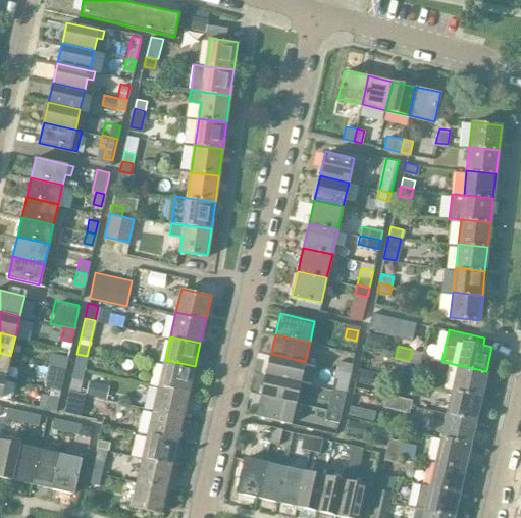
[(421,362),(423,351),(412,349),(409,360),(421,362)]
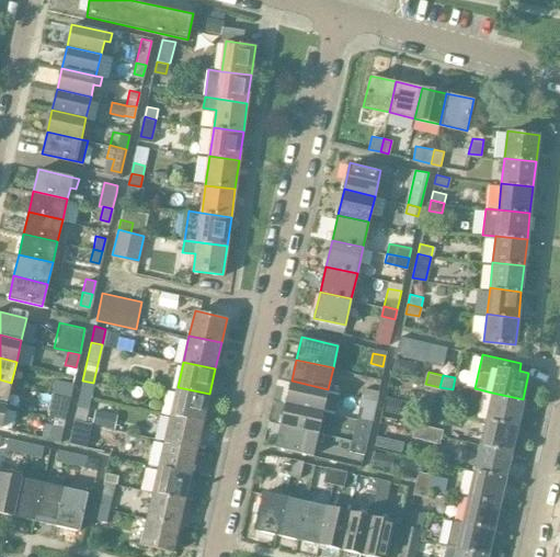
[(0,401),(7,404),(11,383),(0,379),(0,401)]
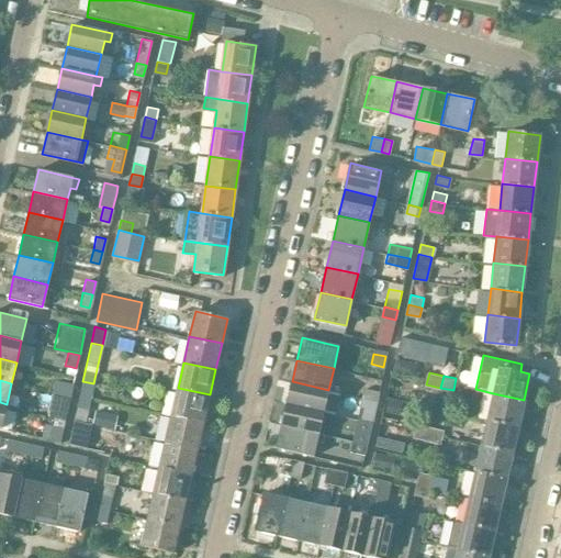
[(69,398),(73,383),(55,380),(52,393),(59,394),(69,398)]
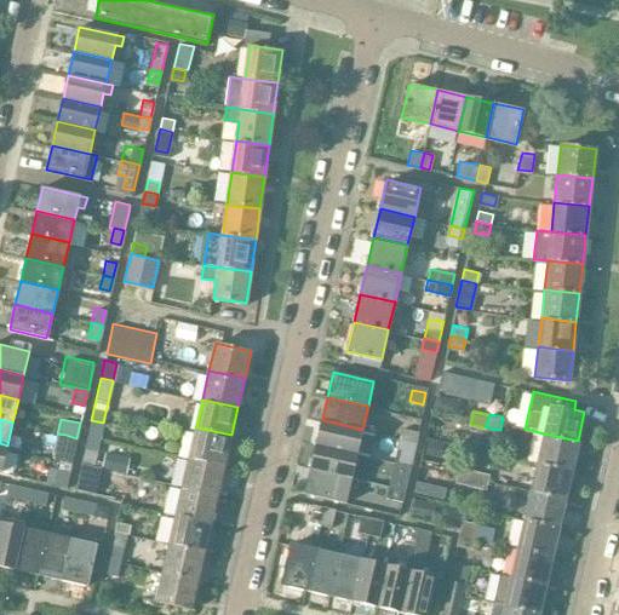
[(99,437),(103,423),(91,420),(87,435),(99,437)]
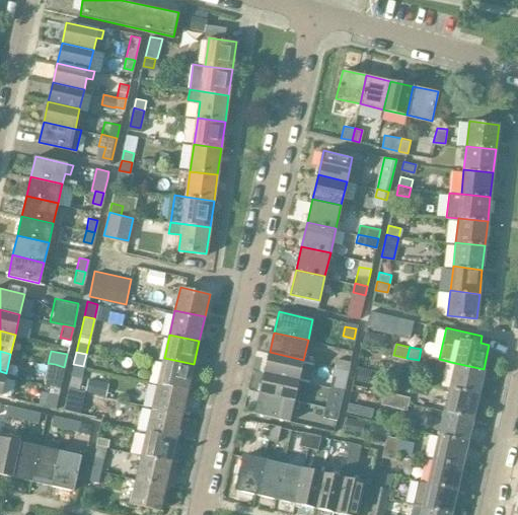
[(299,379),(303,360),(270,352),(265,372),(299,379)]
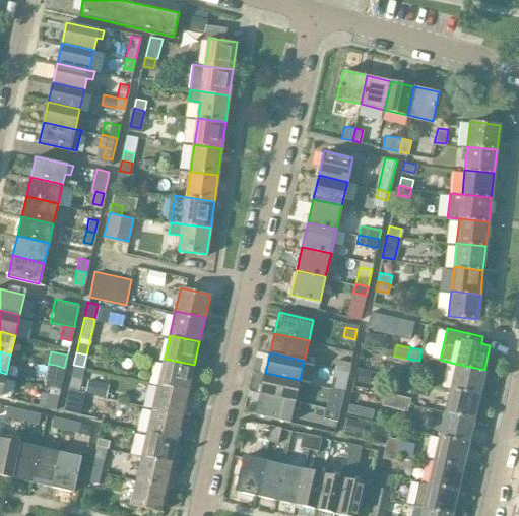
[(347,370),(350,361),(338,358),(336,368),(347,370)]
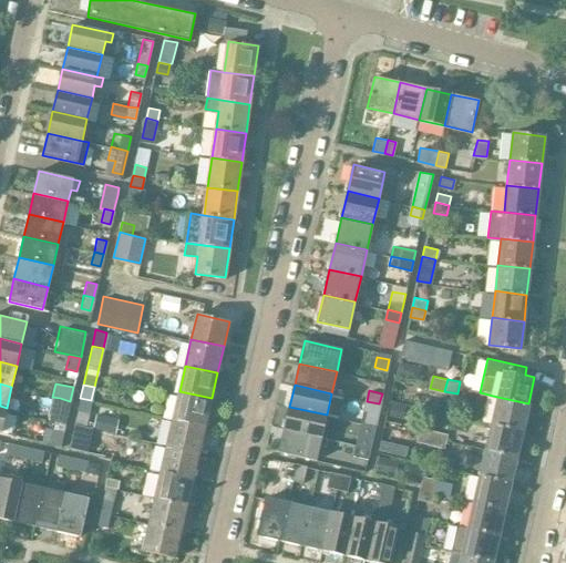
[(206,423),(212,398),(179,391),(173,417),(206,423)]
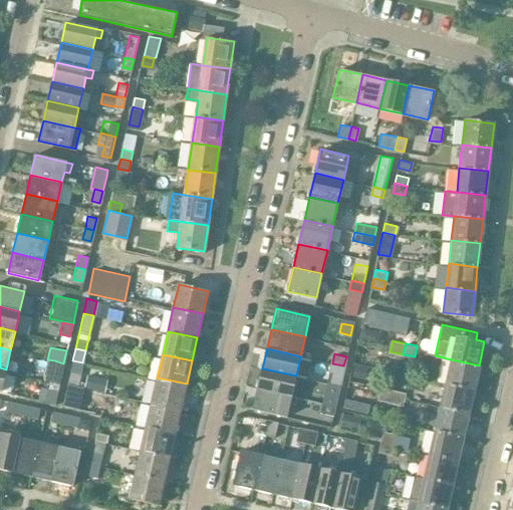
[(473,390),(479,365),(451,359),(445,384),(473,390)]
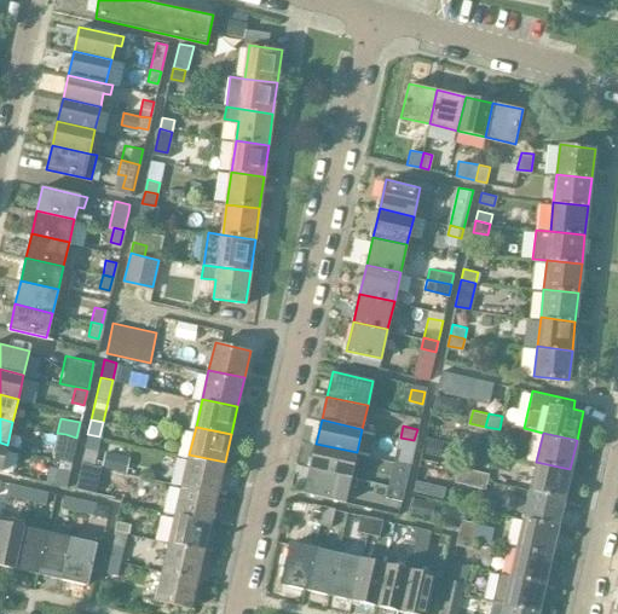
[(75,445),(76,438),(65,434),(63,442),(75,445)]
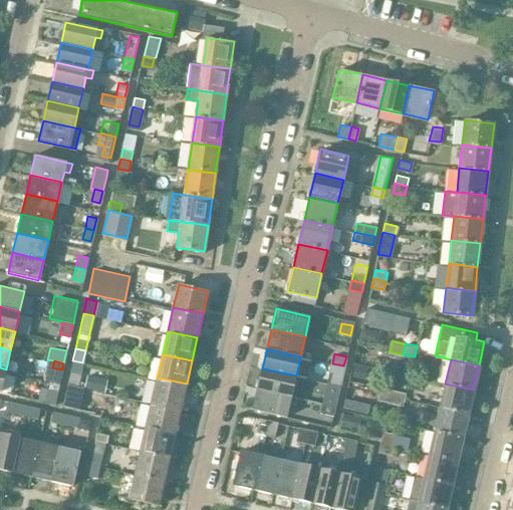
[(79,374),(82,362),(72,360),(69,372),(79,374)]
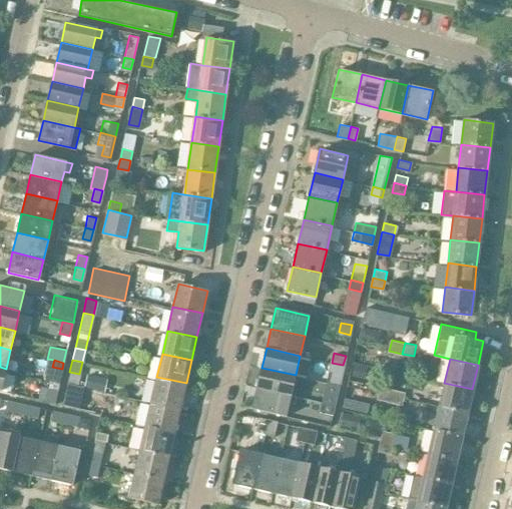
[(339,385),(343,365),(332,363),(327,382),(339,385)]
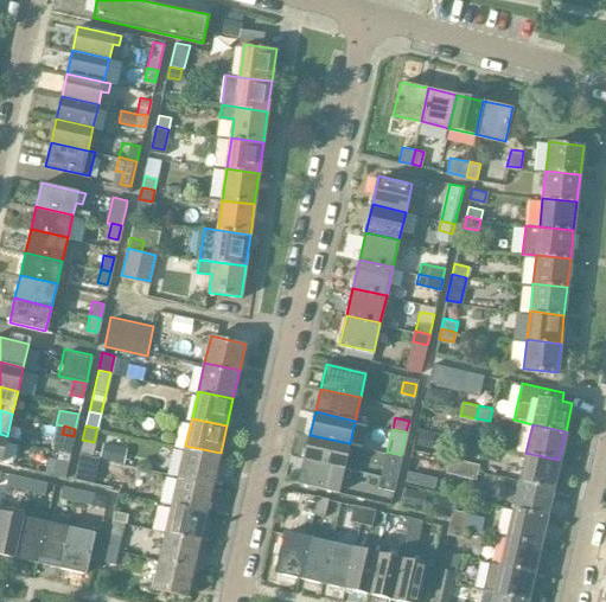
[(419,430),(415,442),(429,446),(432,433),(419,430)]
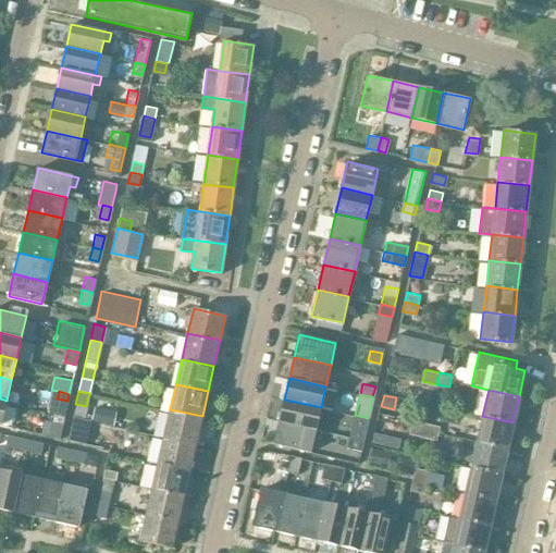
[(15,409),(4,407),(7,401),(0,398),(0,422),(7,424),(13,421),(15,409)]
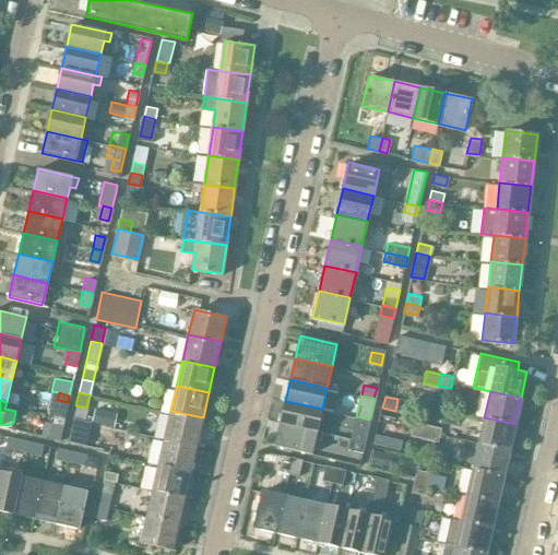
[(317,430),(322,409),(285,401),(281,422),(317,430)]
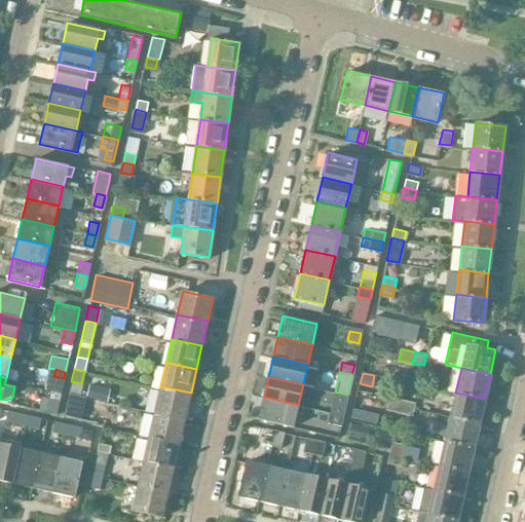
[(73,418),(81,383),(71,381),(63,415),(73,418)]
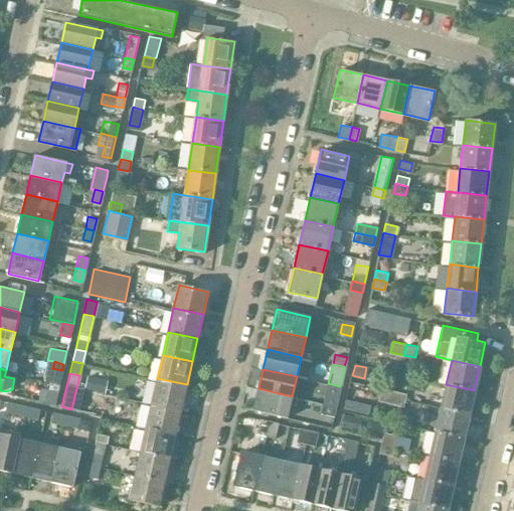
[(181,408),(187,384),(157,378),(152,402),(181,408)]
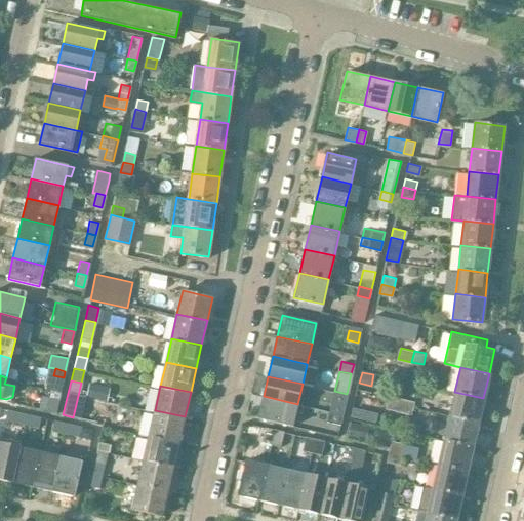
[(343,414),(347,394),(334,391),(330,411),(343,414)]
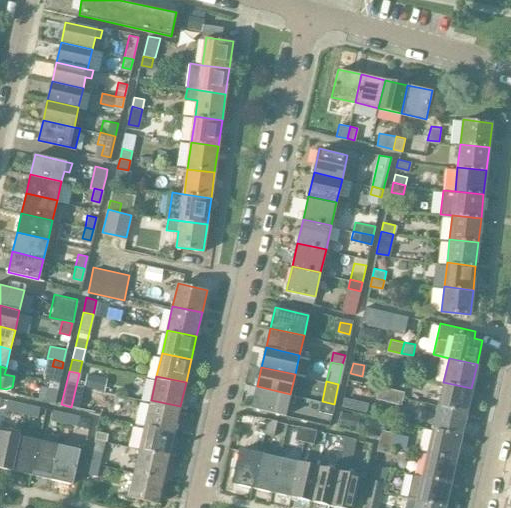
[(466,411),(471,388),(443,382),(438,405),(466,411)]
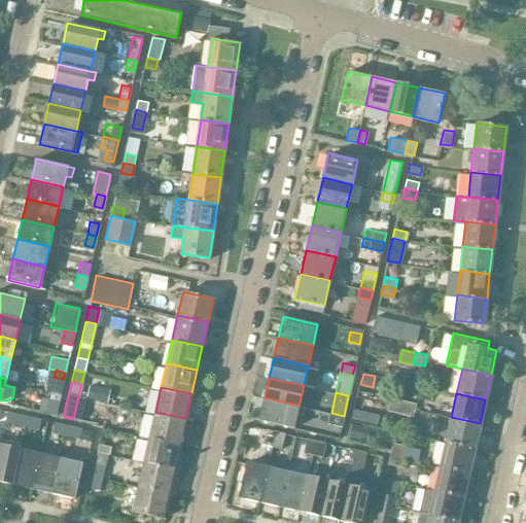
[(57,412),(59,399),(45,396),(43,409),(57,412)]
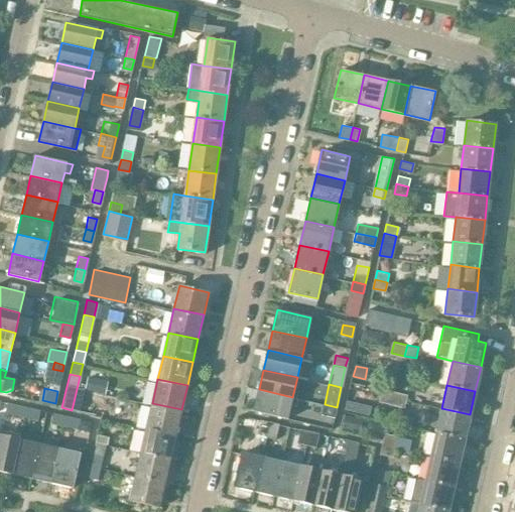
[(288,417),(292,397),(259,389),(254,409),(288,417)]
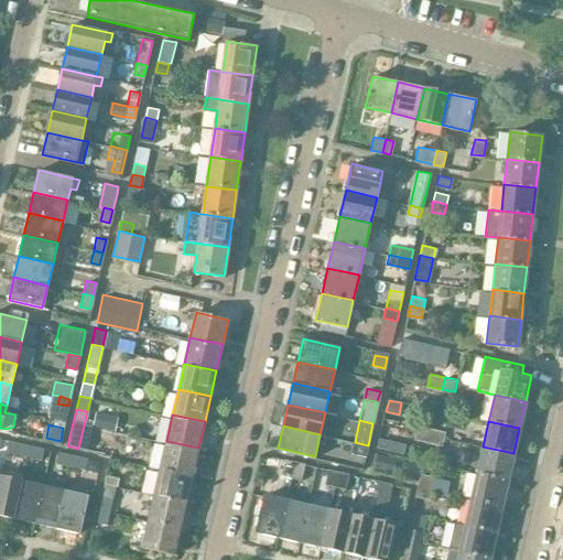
[(431,441),(433,429),(420,426),(417,438),(431,441)]
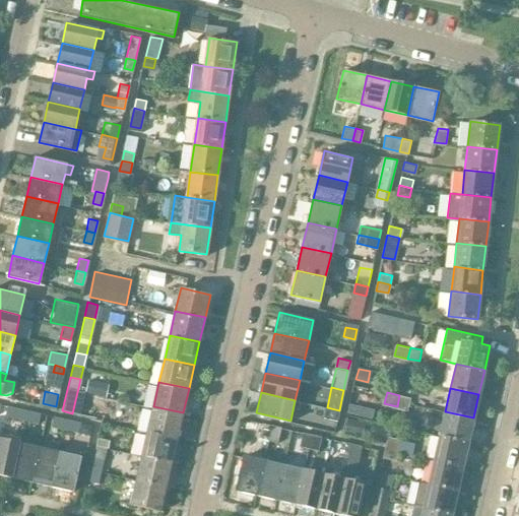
[(409,409),(411,398),(399,395),(397,406),(409,409)]
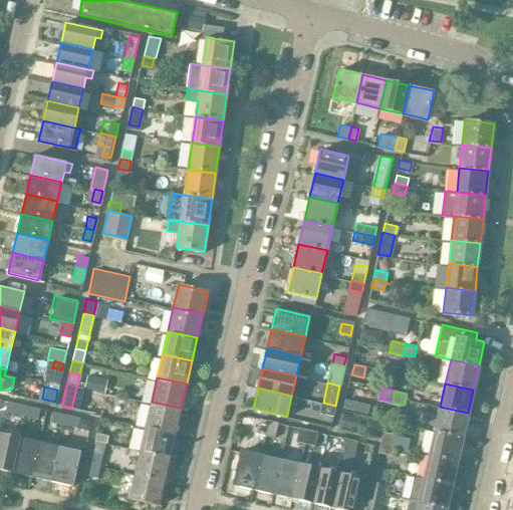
[(345,400),(343,408),(367,413),(368,405),(345,400)]
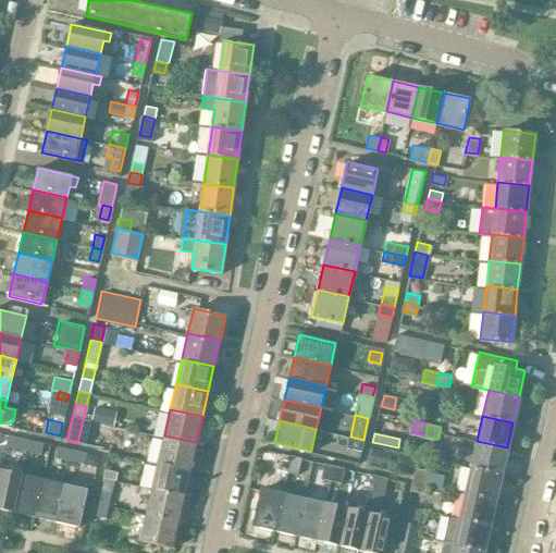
[(190,467),(196,442),(164,435),(159,461),(190,467)]
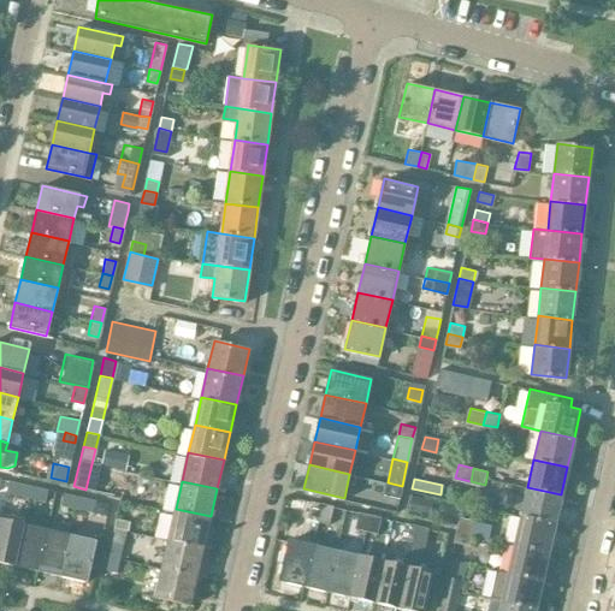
[(30,498),(33,485),(18,482),(16,494),(30,498)]
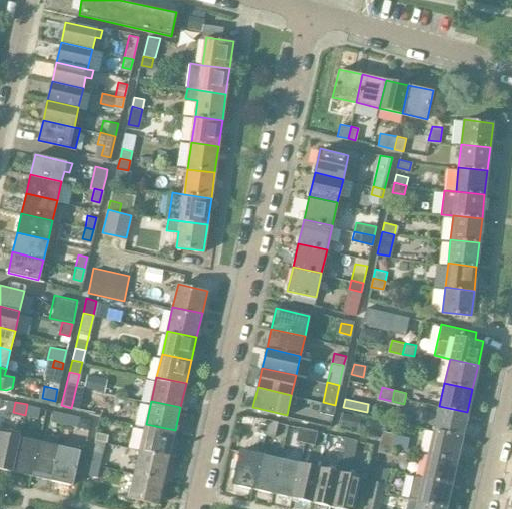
[(323,402),(321,411),(333,413),(335,405),(323,402)]
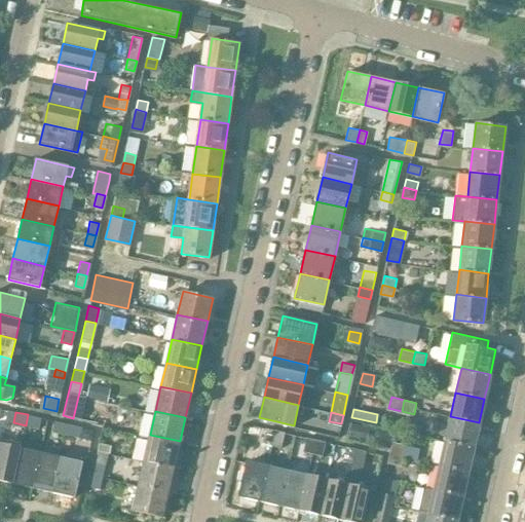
[(37,427),(40,417),(28,414),(26,425),(37,427)]
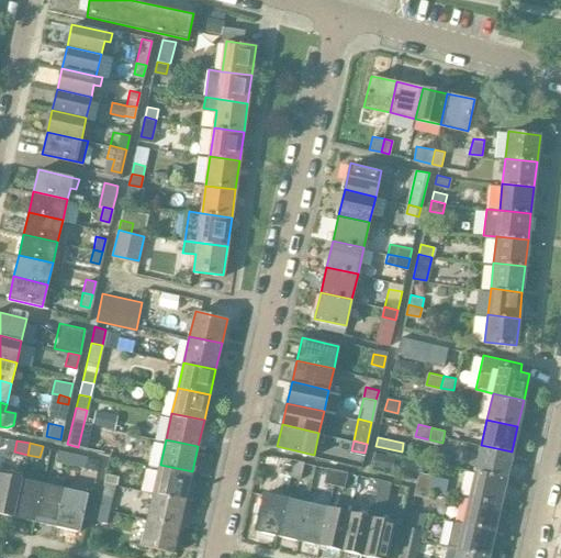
[(506,478),(512,452),(481,445),(474,470),(506,478)]
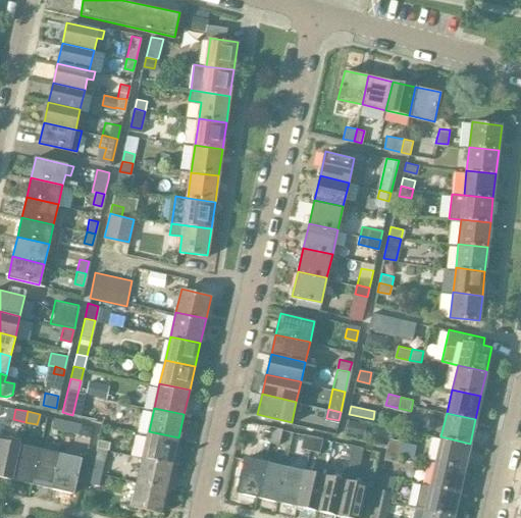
[(65,431),(67,420),(56,417),(53,428),(65,431)]
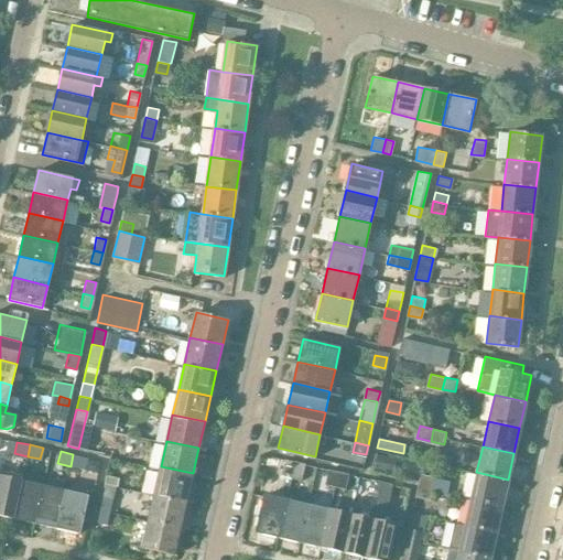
[(378,453),(375,467),(392,472),(396,458),(378,453)]
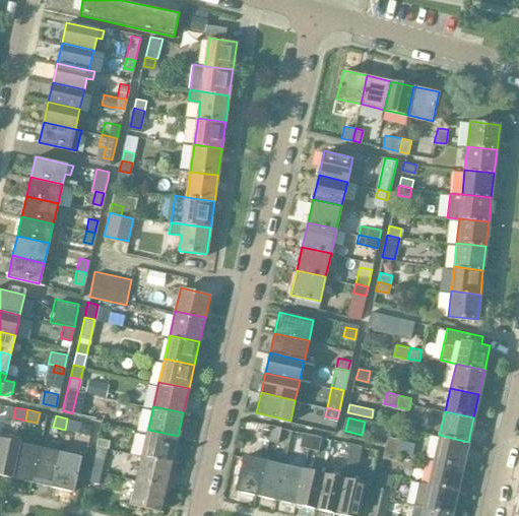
[(77,432),(79,422),(67,418),(65,430),(77,432)]
